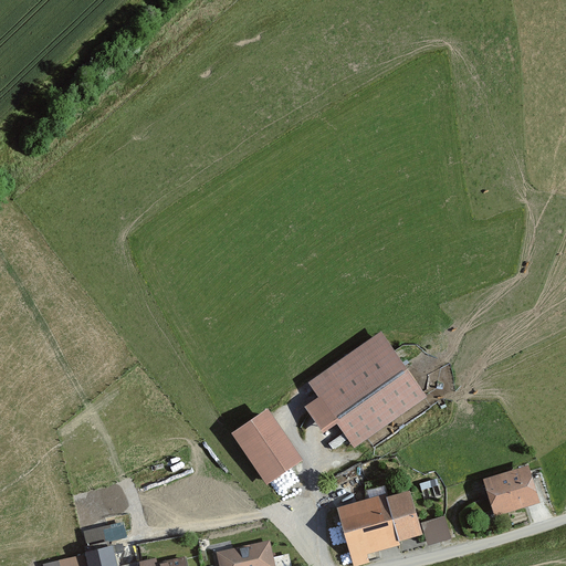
[(381,329),(307,379),(318,395),(337,423),(353,446),(427,396),(381,329)]
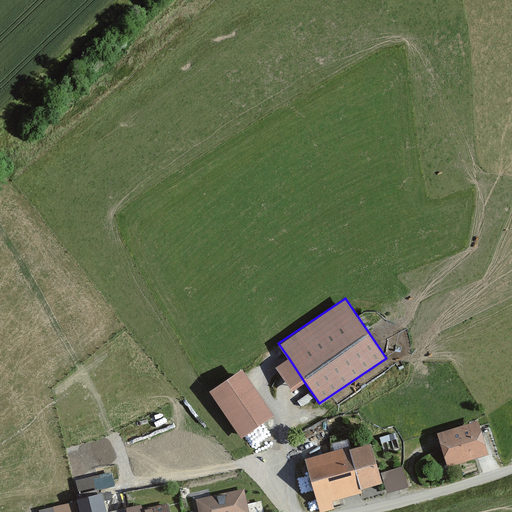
[(305,383),(288,357),(276,366),(293,391),(305,383)]
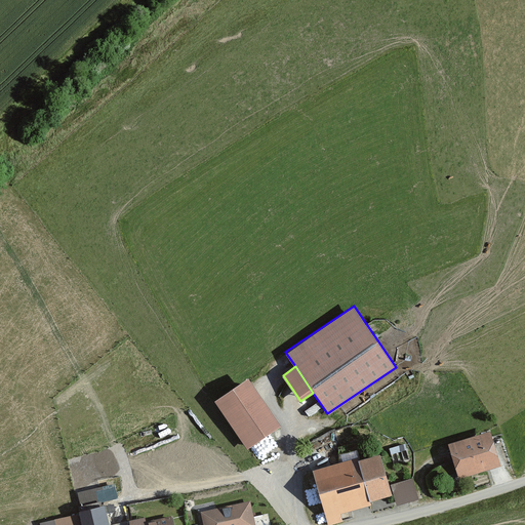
[(251,377),(216,401),(246,448),(282,426),(251,377)]
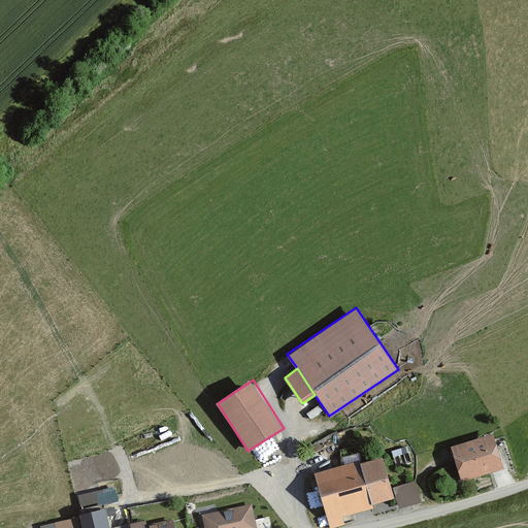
[(495,432),(452,442),(461,479),(504,468),(495,432)]
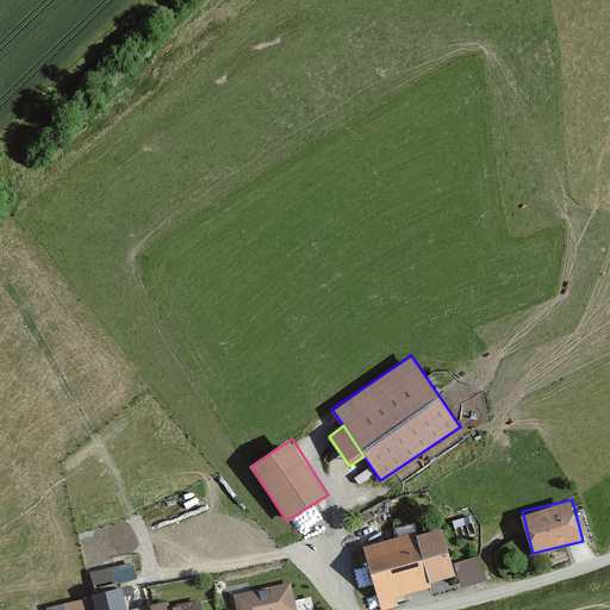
[(447,526),(363,545),(379,609),(398,605),(397,596),(459,582),(454,562),(447,526)]
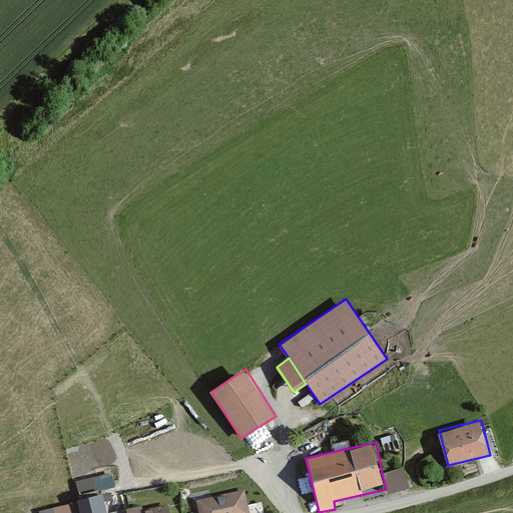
[(405,467),(382,473),(386,489),(389,493),(410,488),(405,467)]
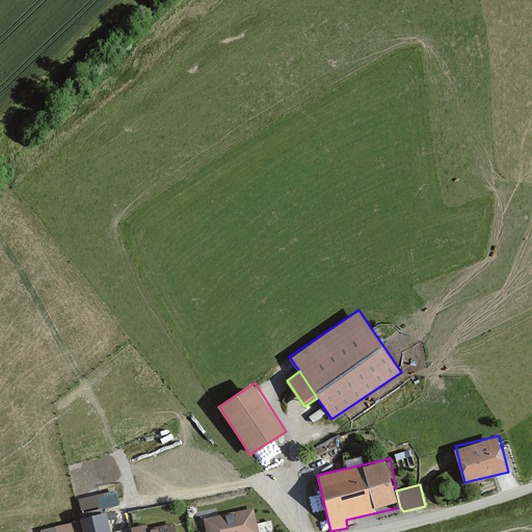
[(115,487),(78,498),(83,514),(120,505),(115,487)]
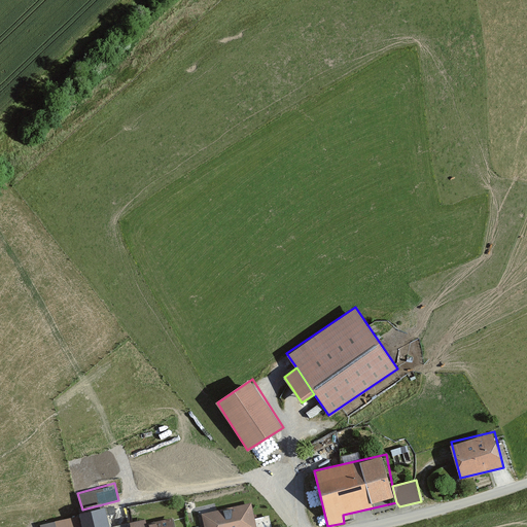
[(255,526),(250,501),(201,513),(204,526),(255,526)]
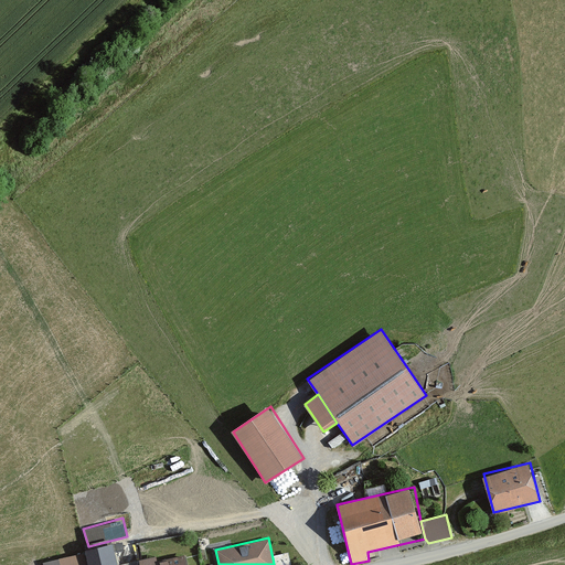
[(117,564),(114,544),(85,550),(86,553),(88,564),(117,564)]
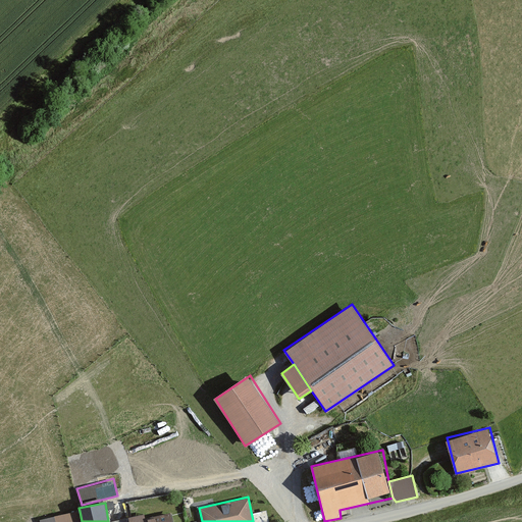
[(171,521),(169,509),(129,517),(129,521),(171,521)]
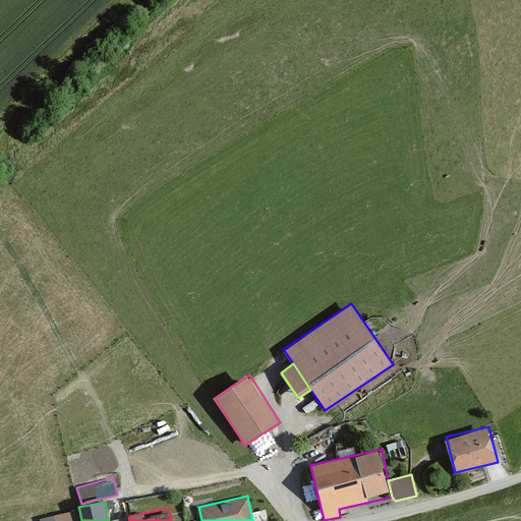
[(41,520),(81,520),(79,510),(41,518),(41,520)]
